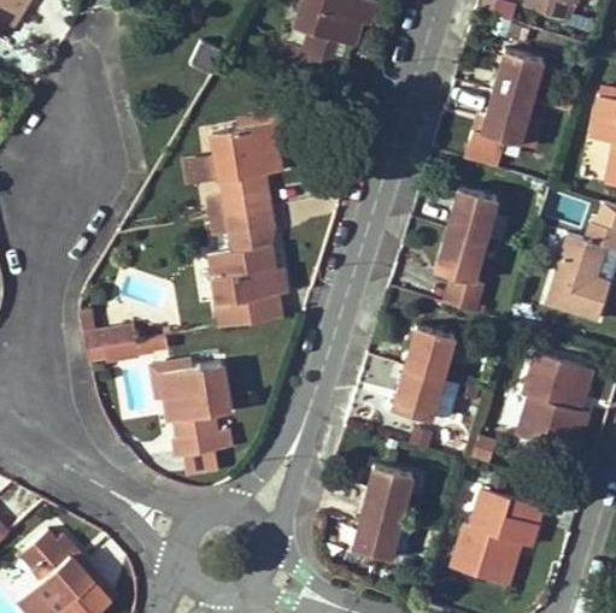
[(0,28),(4,22),(16,3),(27,9),(31,0),(0,0),(0,28)]
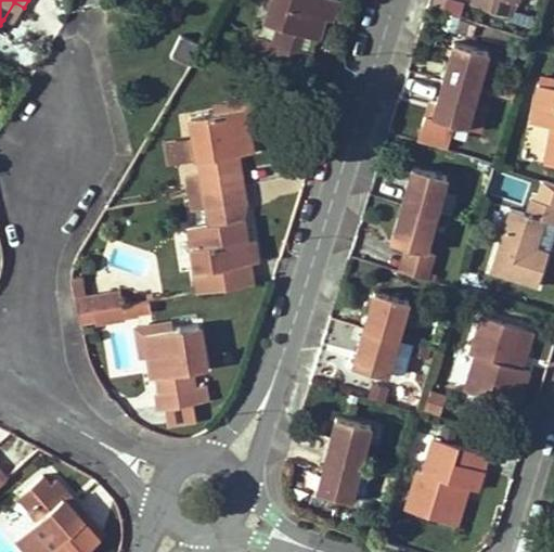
[(272,0),(265,24),(280,29),(301,35),(318,40),(324,20),(330,0),(272,0)]
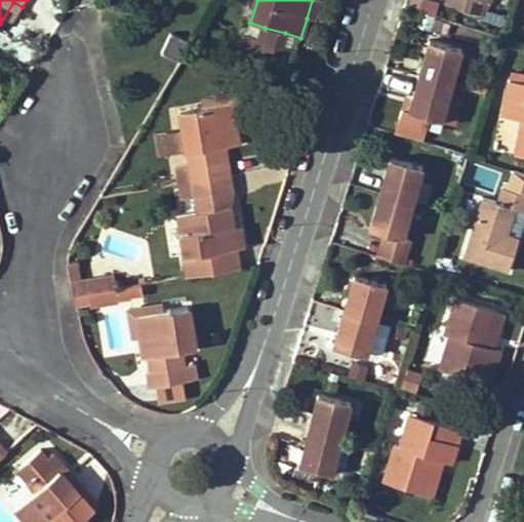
[(314,22),(321,0),(319,0),(312,0),(307,18),(314,22)]
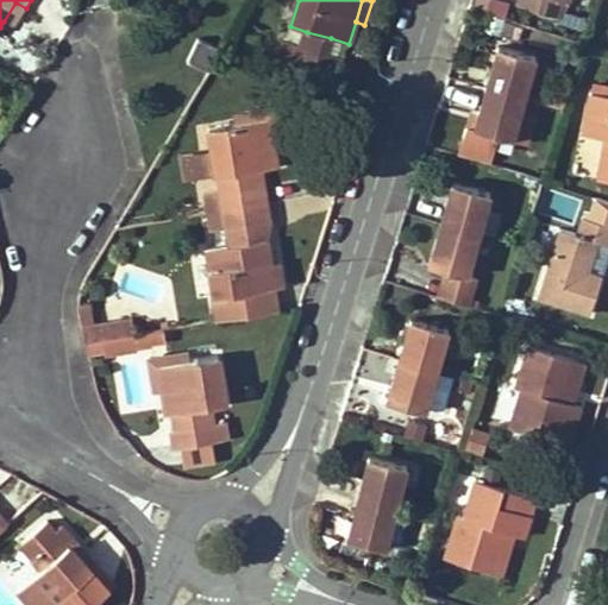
[(496,0),(472,0),(471,8),(501,18),(506,2),(496,0)]
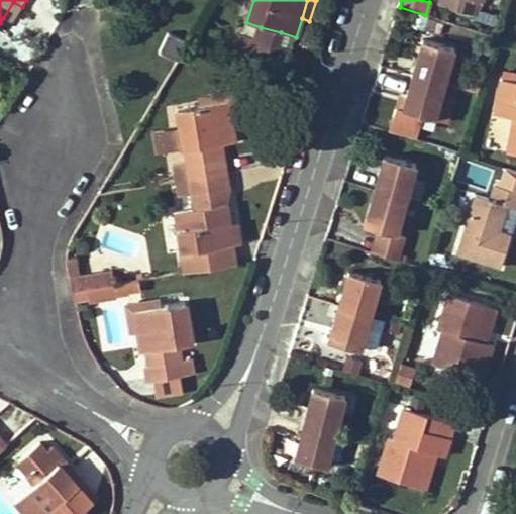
[(476,1),(481,3),(481,0),(439,0),(438,6),(471,17),(476,1)]
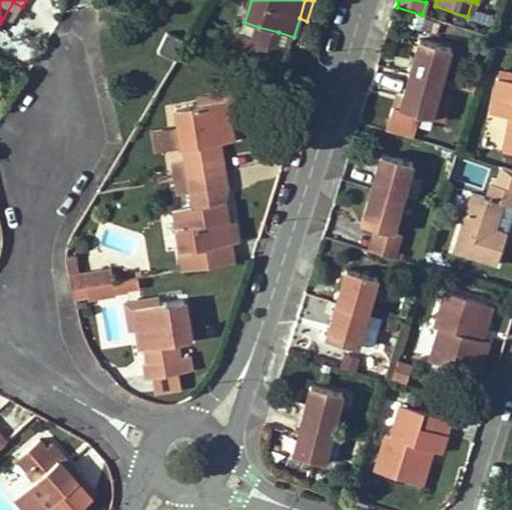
[(12,23),(22,7),(13,2),(3,18),(12,23)]
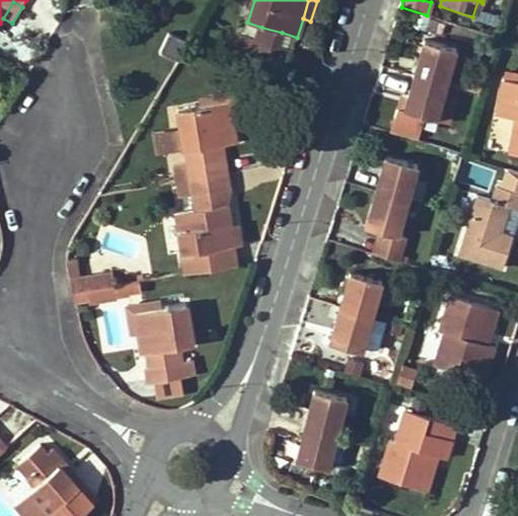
[(262,27),(256,41),(278,48),(282,32),(262,27)]
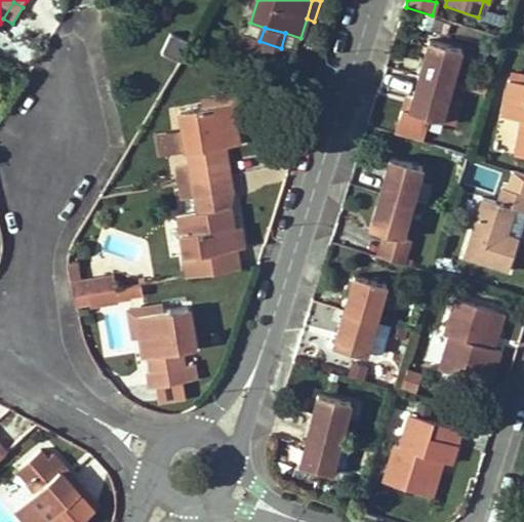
[(161,52),(179,62),(189,42),(170,34),(161,52)]
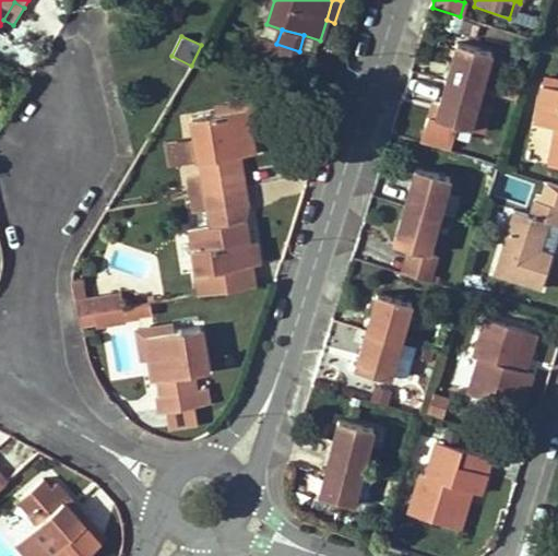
[(315,56),(299,51),(276,44),(271,59),(310,72),(315,56)]
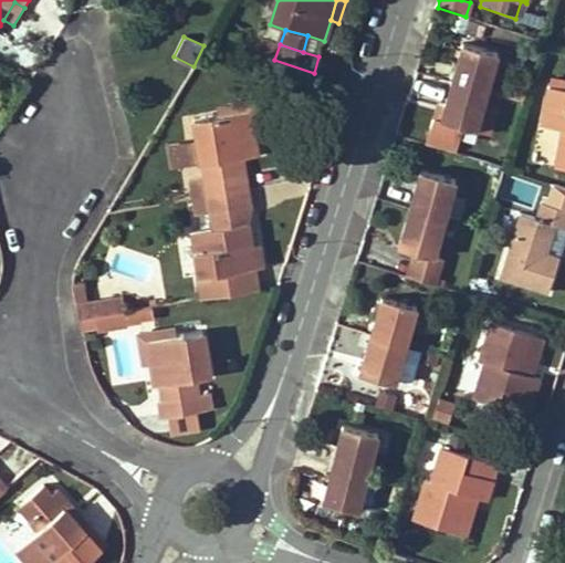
[(462,47),(451,84),(483,94),(495,55),(462,47)]
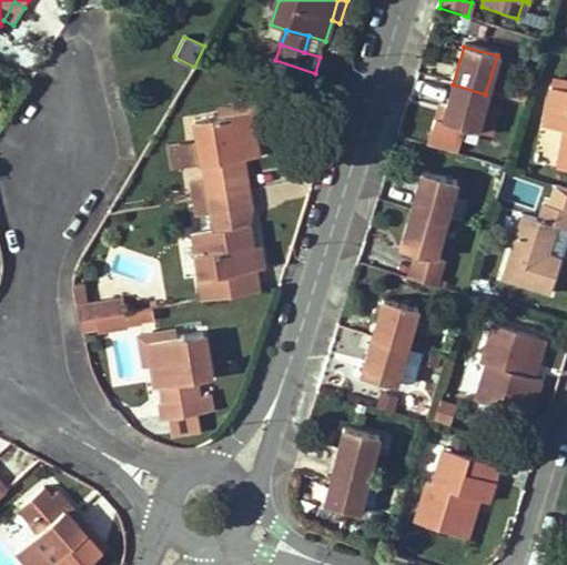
[(443,123),(475,132),(485,96),(485,94),(453,84),(453,86),(443,123)]
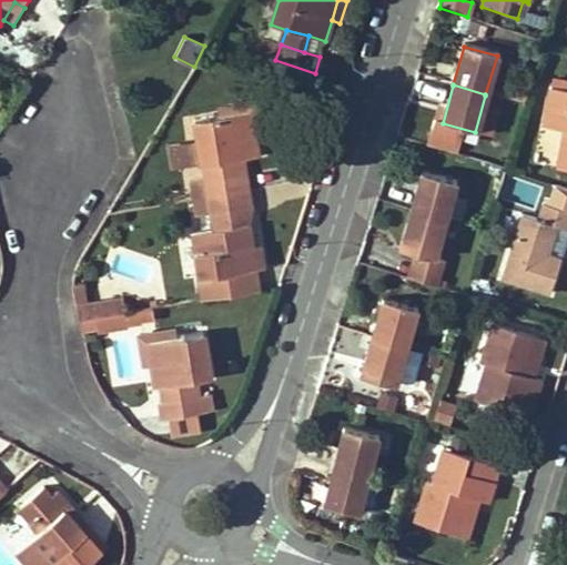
[(566,171),(566,92),(550,89),(543,128),(564,131),(556,169),(566,171)]
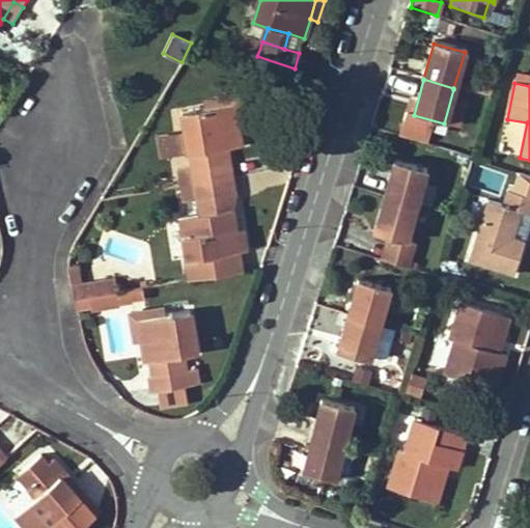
[(236,106),(240,129),(246,128),(242,96),(204,102),(205,110),(236,106)]
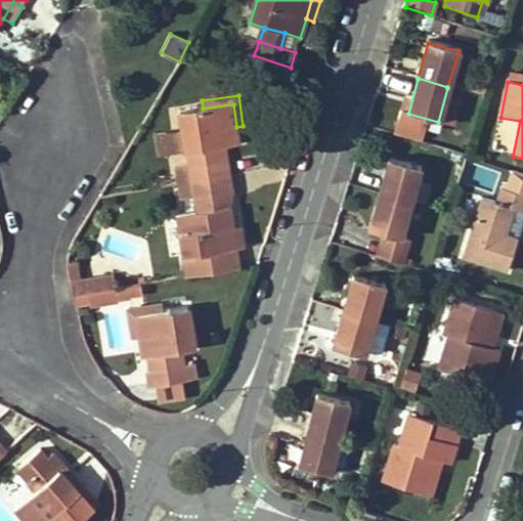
[(223,147),(238,145),(236,127),(233,104),(203,109),(180,111),(185,154),(188,153),(223,147)]
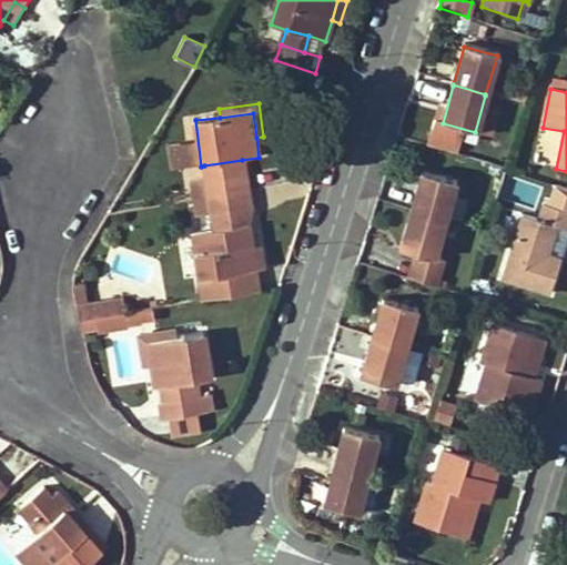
[(204,165),(208,183),(244,177),(242,160),(204,165)]
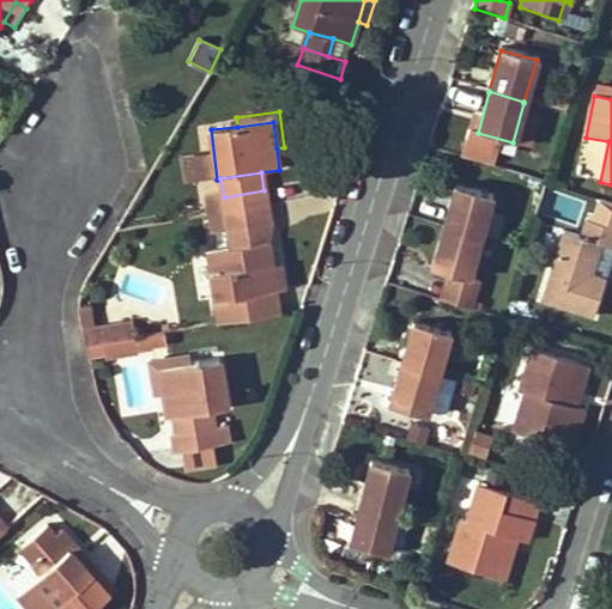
[(479,241),(491,198),(455,188),(444,229),(479,241)]
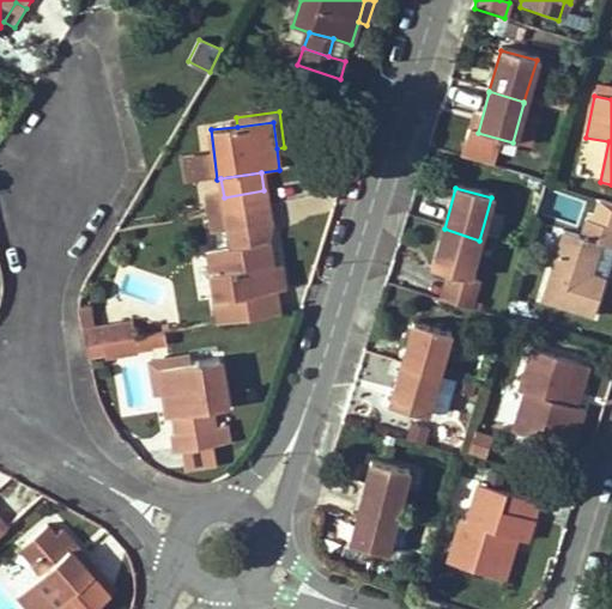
[(264,190),(224,198),(226,214),(271,207),(268,189),(264,190)]
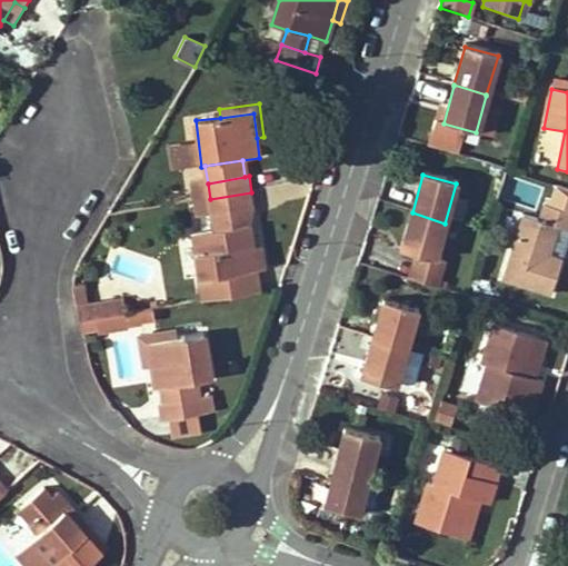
[(534,207),(537,188),(507,182),(504,200),(534,207)]
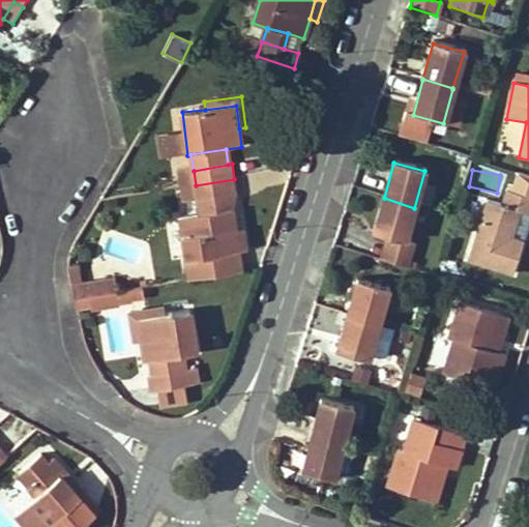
[(183,188),(196,185),(194,171),(180,173),(183,188)]
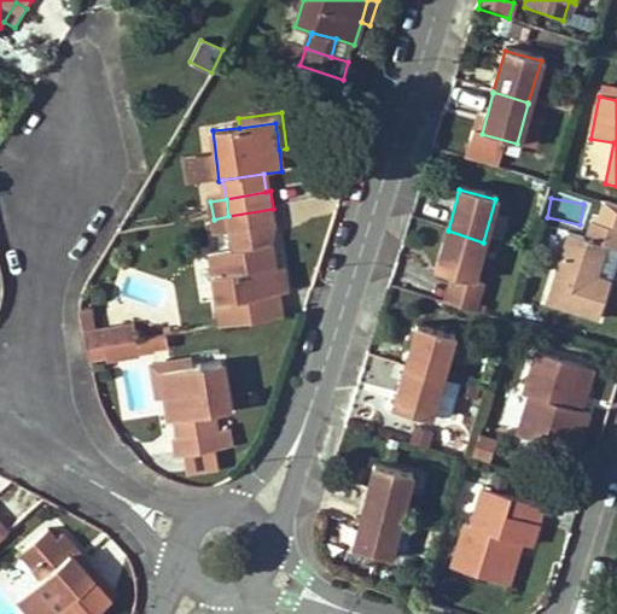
[(273,209),(228,216),(231,235),(258,232),(275,228),(273,209)]
